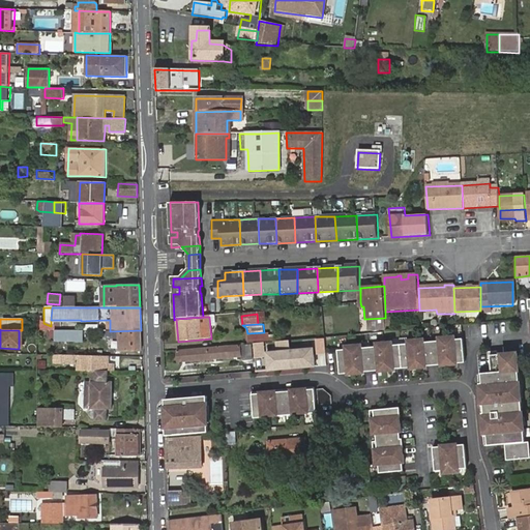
[(82,343),(82,330),(53,330),(53,339),(53,342),(82,343)]
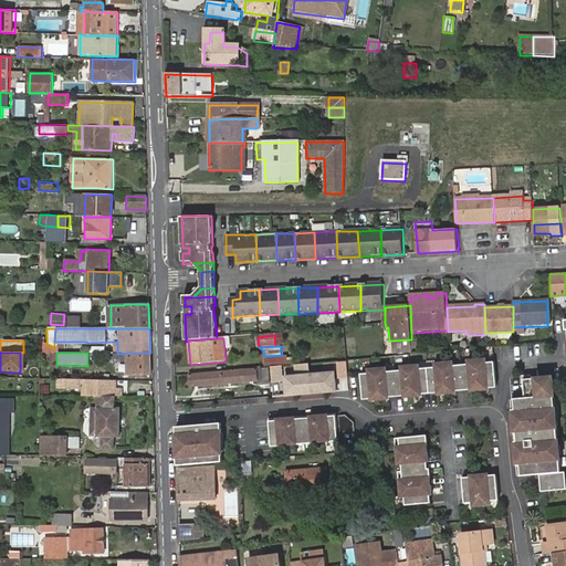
[(152,376),(150,353),(117,354),(112,354),(112,362),(117,362),(117,359),(126,359),(126,376),(126,377),(152,376)]
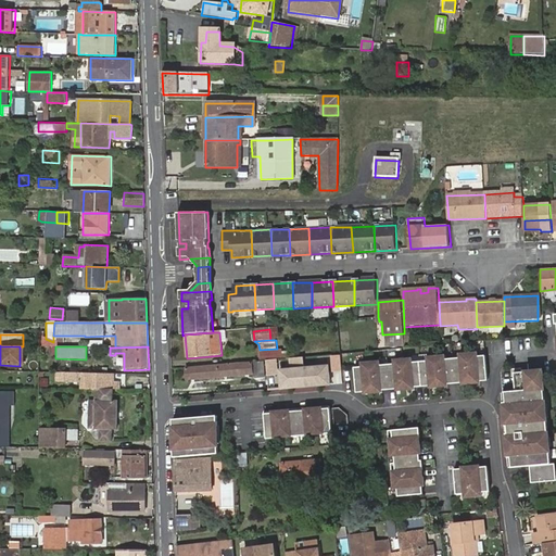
[(281,349),(277,349),(260,350),(261,359),(282,358),(282,351),(281,349)]
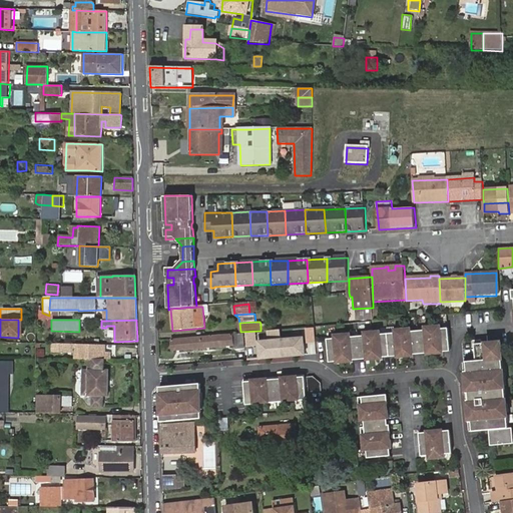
[(434,355),(442,354),(442,352),(449,351),(447,329),(440,329),(439,325),(431,326),(434,355)]
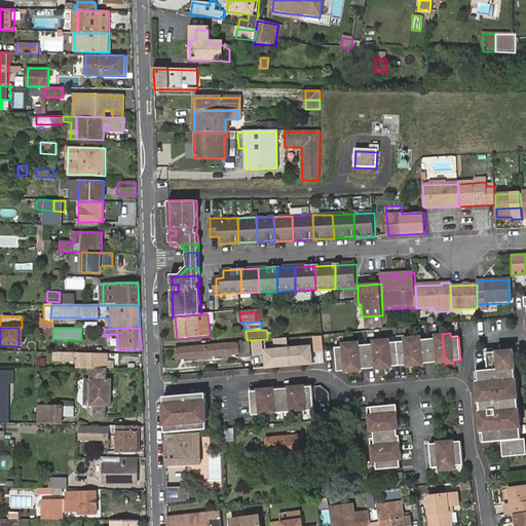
[(109,347),(117,349),(117,334),(109,334),(109,336),(109,347)]
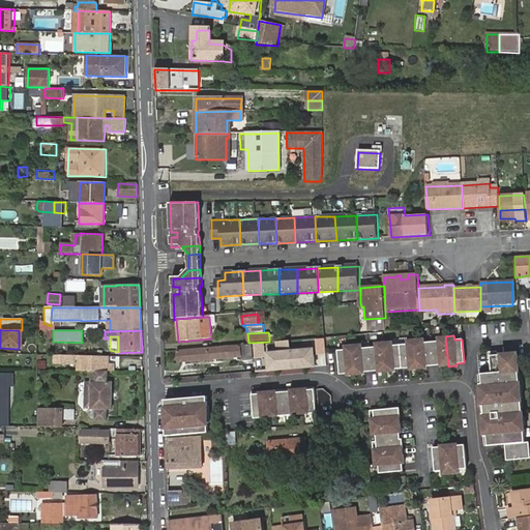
[(439,367),(448,366),(445,336),(437,337),(437,342),(431,342),(433,365),(439,365),(439,367)]
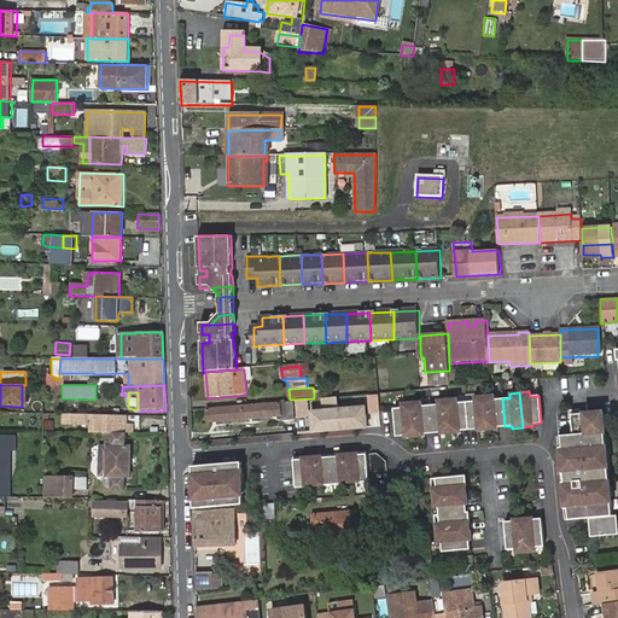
[(487,431),(496,430),(496,427),(505,426),(502,398),(494,400),(494,395),(483,396),(487,431)]
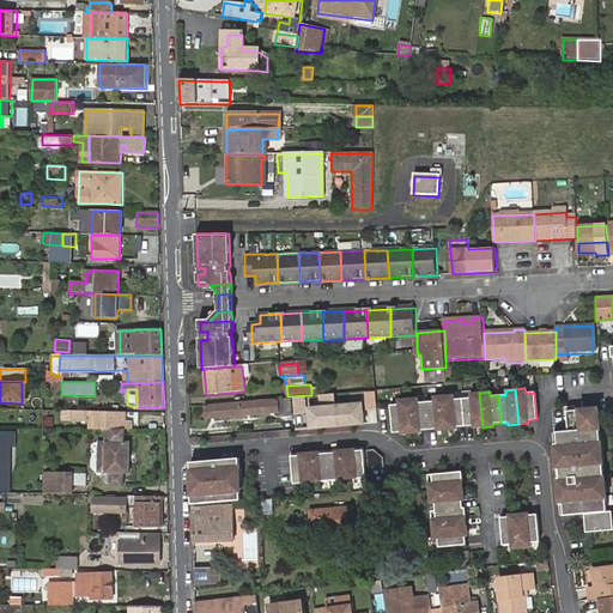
[(472,428),(483,428),(479,393),(469,394),(469,399),(462,399),(463,426),(472,426),(472,428)]
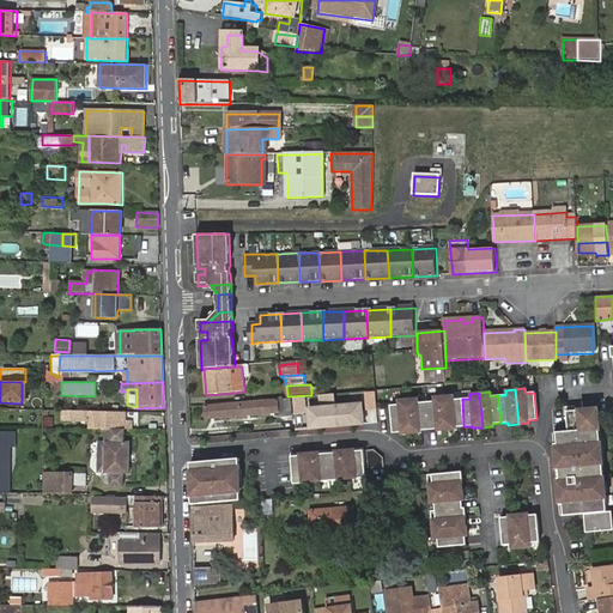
[(445,430),(456,430),(456,428),(463,426),(462,399),(454,400),(453,395),(443,396),(445,430)]
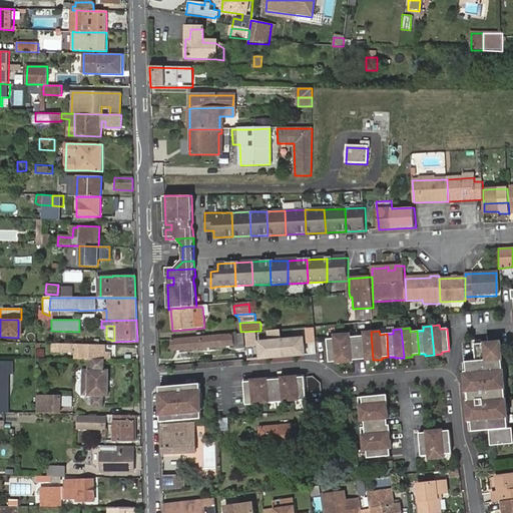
[(365,361),(373,360),(371,332),(363,333),(363,336),(356,337),(358,360),(365,359),(365,361)]
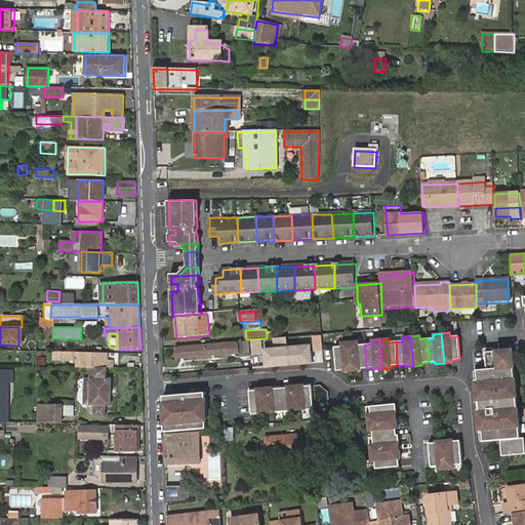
[(248,341),(238,342),(238,344),(176,349),(177,359),(238,354),(240,356),(249,355),(248,341)]
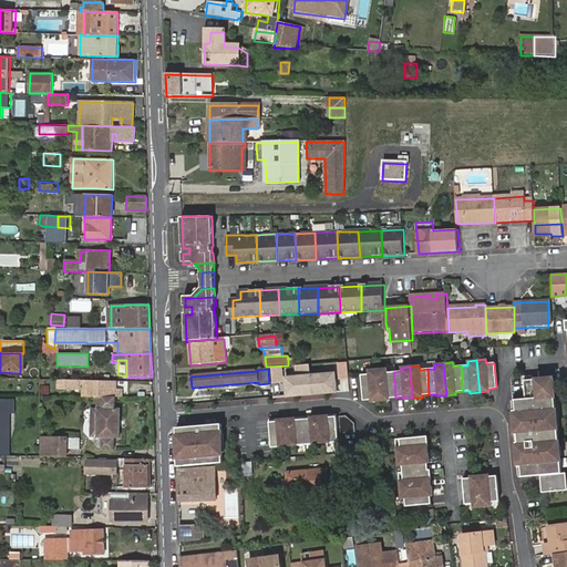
[(380,401),(389,400),(389,398),(395,398),(393,372),(387,373),(385,369),(377,370),(380,401)]
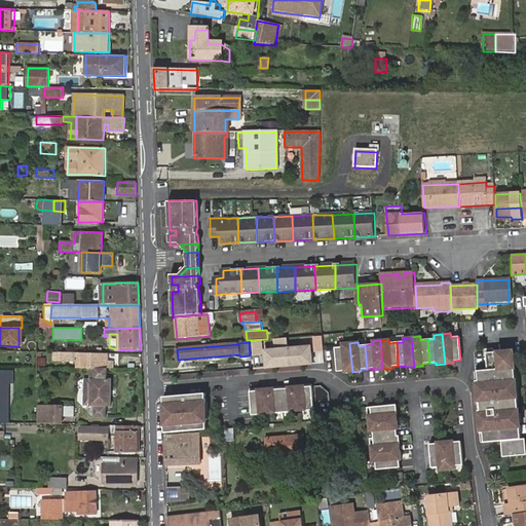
[(343,373),(352,372),(349,343),(341,343),(341,347),(334,348),(336,372),(343,371),(343,373)]
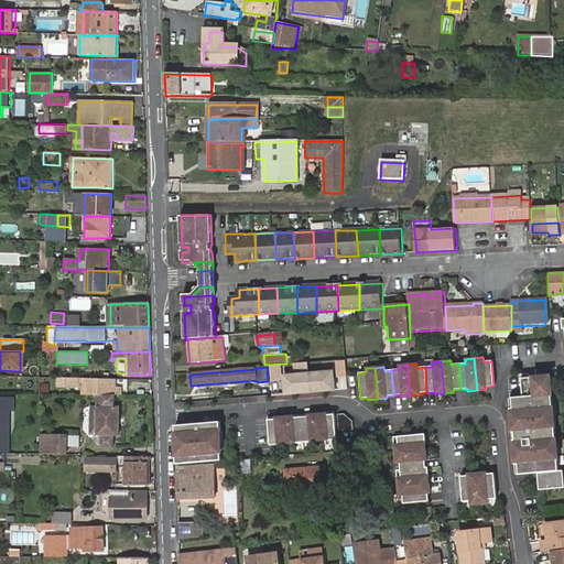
[(334,370),(282,375),(284,396),(336,391),(334,370)]
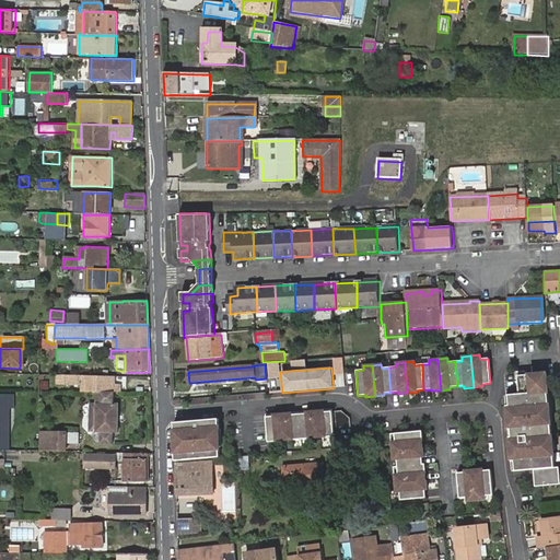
[(81,385),(81,376),(55,375),(54,384),(81,385)]
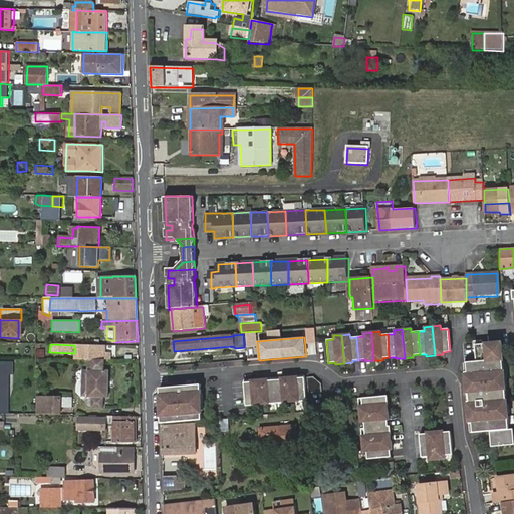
[(502,360),(501,344),(488,345),(489,362),(502,360)]
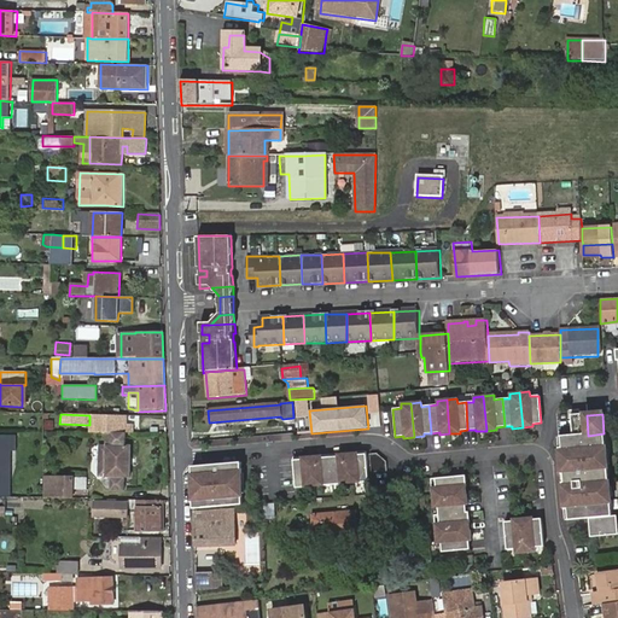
[(124,427),(126,417),(89,415),(89,425),(88,433),(106,433),(124,435),(133,435),(132,429),(124,427)]
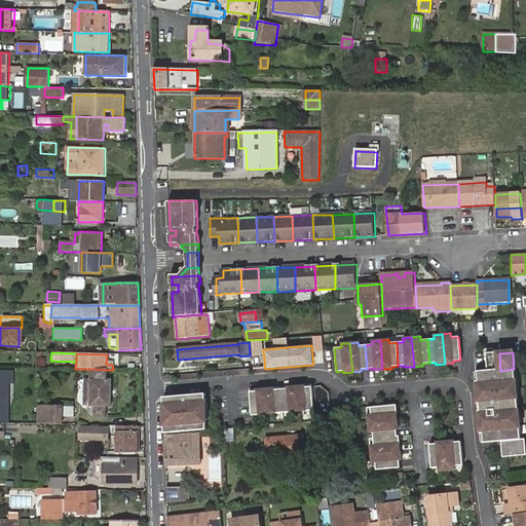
[(488,372),(500,371),(499,353),(486,354),(488,372)]
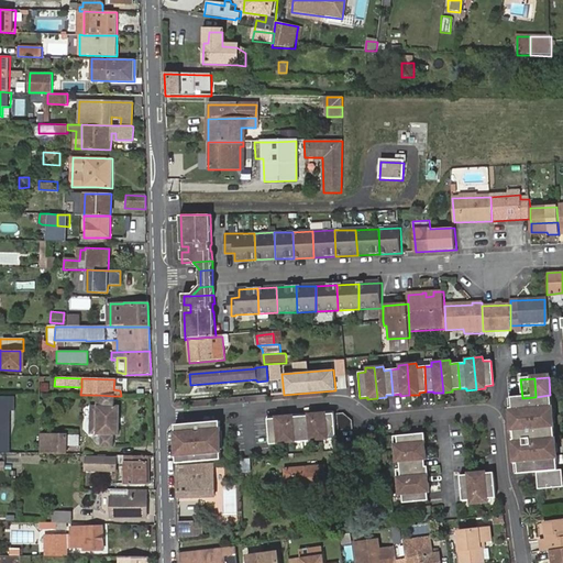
[(113,407),(113,396),(97,395),(96,407),(89,407),(88,435),(99,437),(99,448),(112,448),(112,437),(118,437),(119,407),(113,407)]
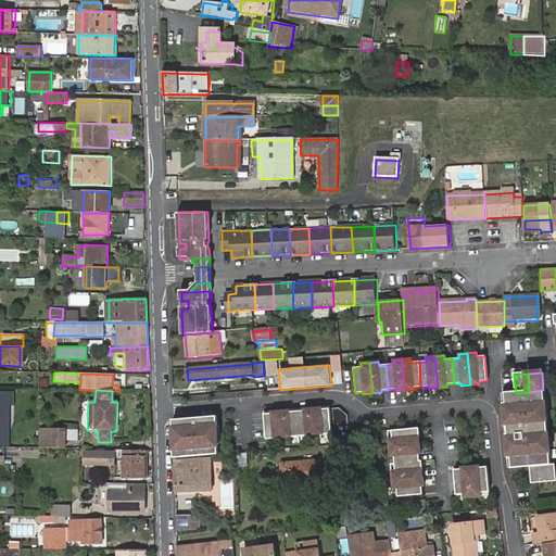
[(516,393),(502,394),(503,412),(506,412),(507,422),(504,422),(505,429),(507,429),(507,431),(508,431),(508,437),(505,437),(506,443),(508,443),(509,452),(507,452),(508,470),(530,468),(550,466),(548,452),(546,452),(545,440),(547,440),(546,418),(543,419),(542,406),(544,405),(543,390),(529,392),(516,393)]
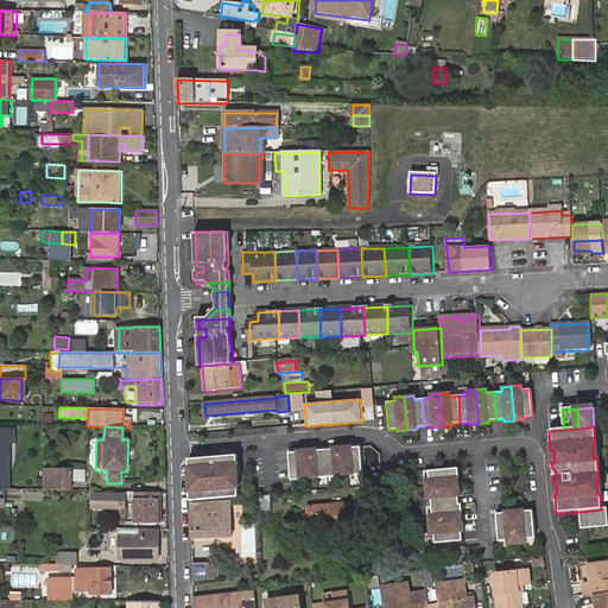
[(12,430),(0,429),(0,491),(10,492),(12,430)]
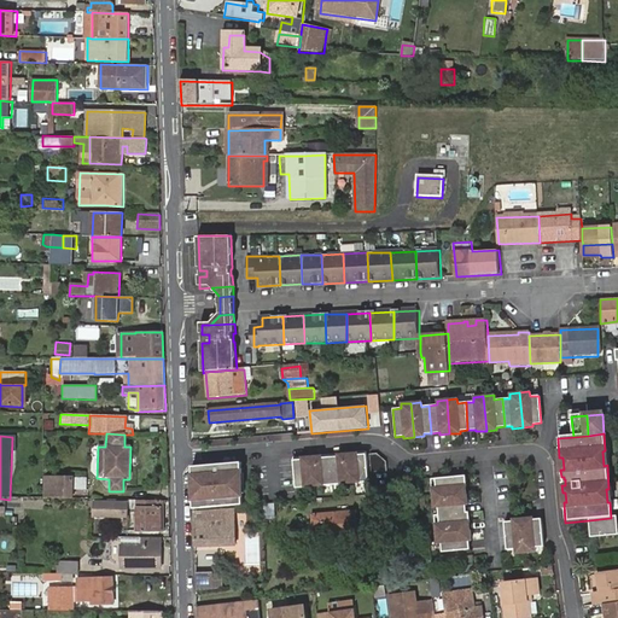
[(351,484),(369,483),(367,453),(349,454),(351,484)]
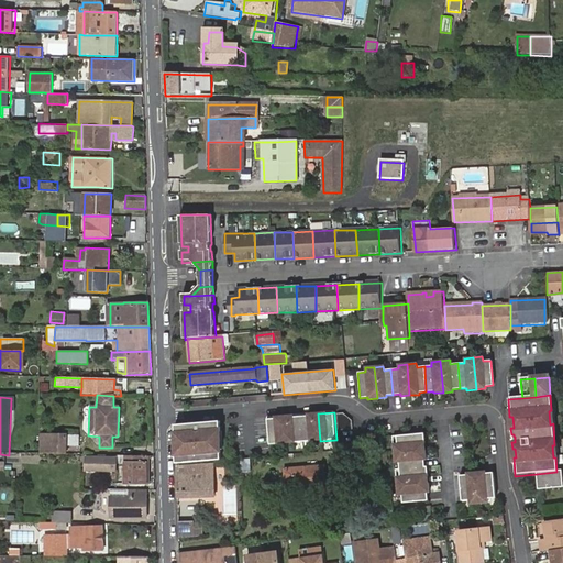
[(304,442),(320,441),(318,414),(301,415),(304,442)]
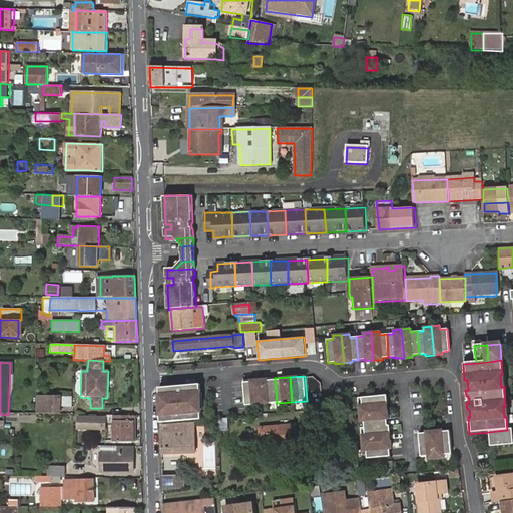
[(262,404),(277,403),(275,378),(260,379),(262,404)]
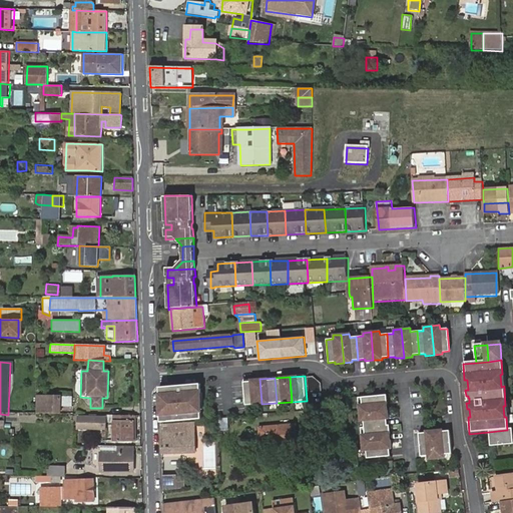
[(244,380),(246,405),(262,404),(260,379),(244,380)]
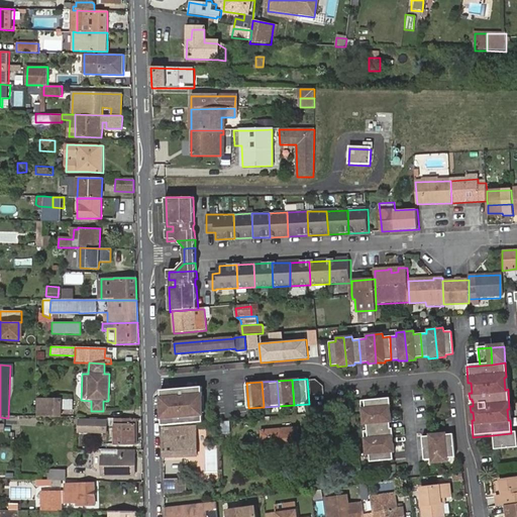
[(162,426),(201,423),(201,414),(198,414),(198,406),(201,406),(200,386),(162,390),(162,399),(166,399),(166,416),(162,416),(162,426)]
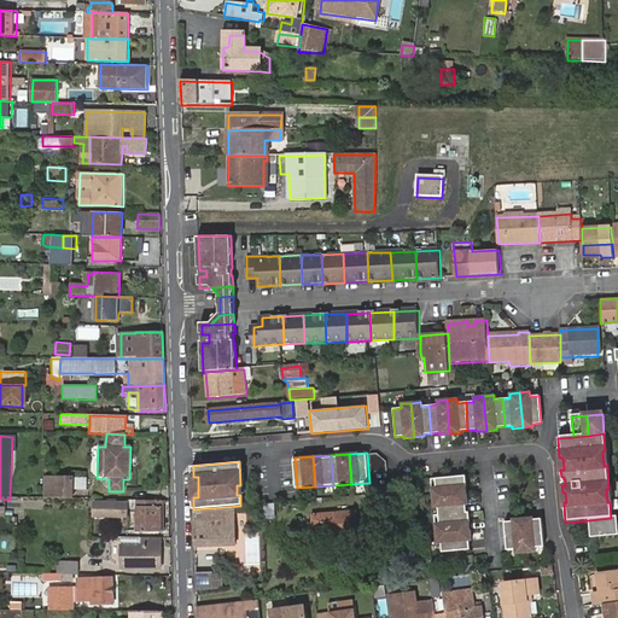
[(433,497),(467,494),(465,494),(465,487),(467,487),(466,476),(431,479),(432,489),(430,489),(430,497),(433,497)]
